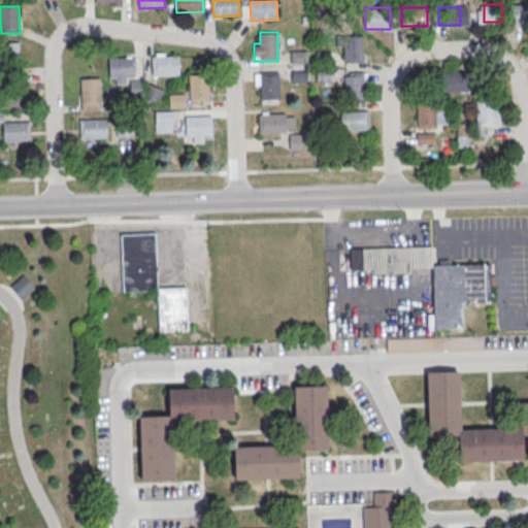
[(345,65),(344,38),(363,37),(364,64),(345,65)]
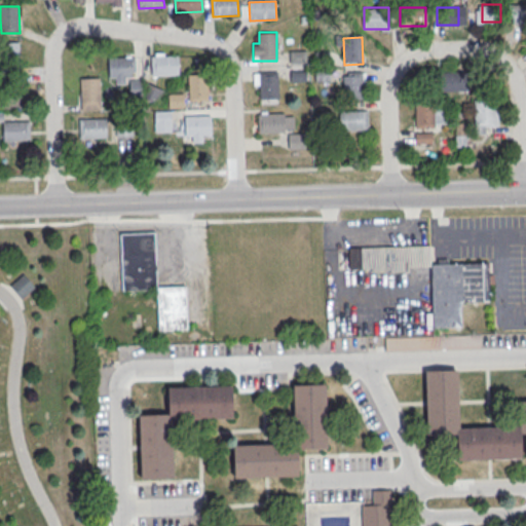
[(2,71),(1,44),(20,43),(21,70),(2,71)]
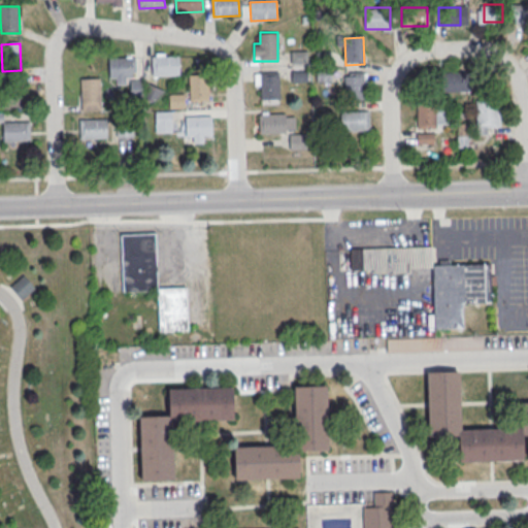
[(305,63),(305,51),(291,51),(291,63),(305,63)]
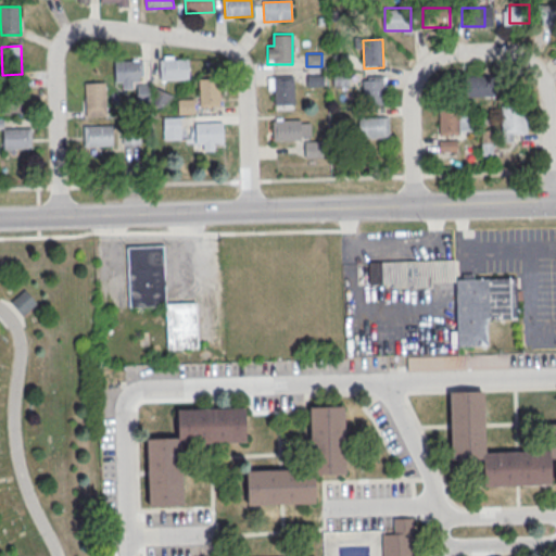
[(161,62),(188,61),(189,80),(162,81),(161,62)]
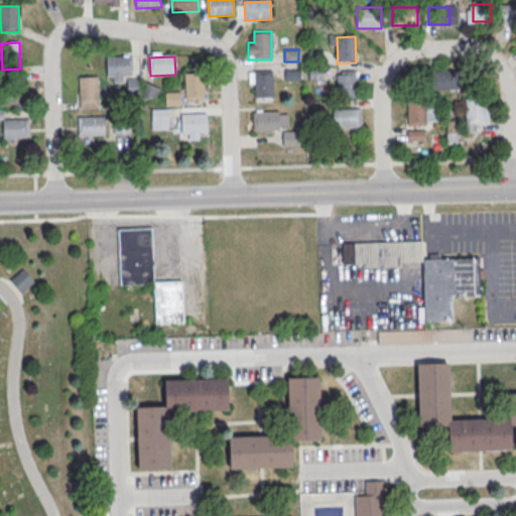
[(107,58),(133,57),(134,76),(108,77),(107,58)]
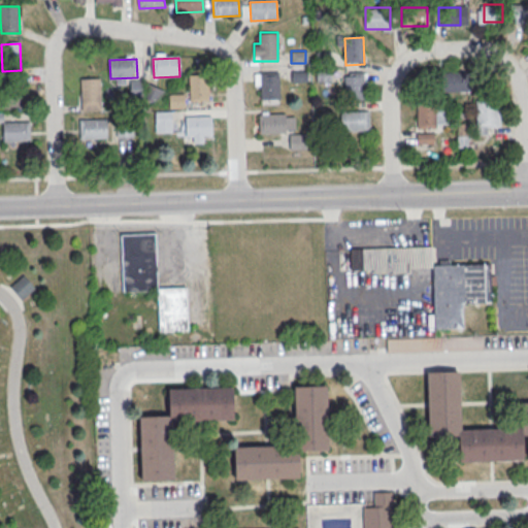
[(291,70),(291,80),(306,80),(306,70),(291,70)]
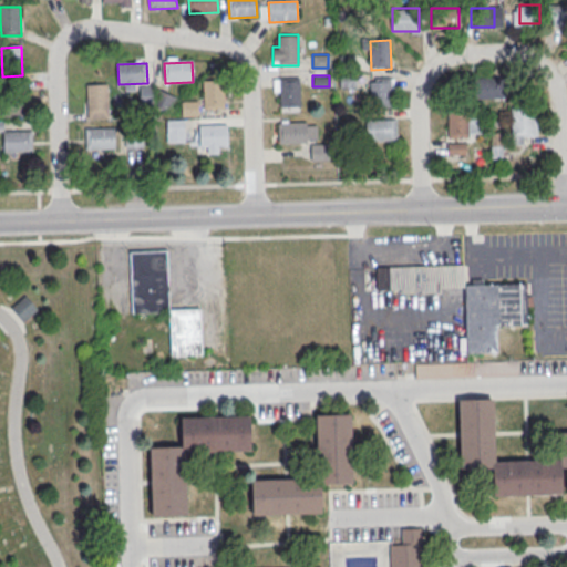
[(340,85),(354,86),(354,76),(340,75),(340,85)]
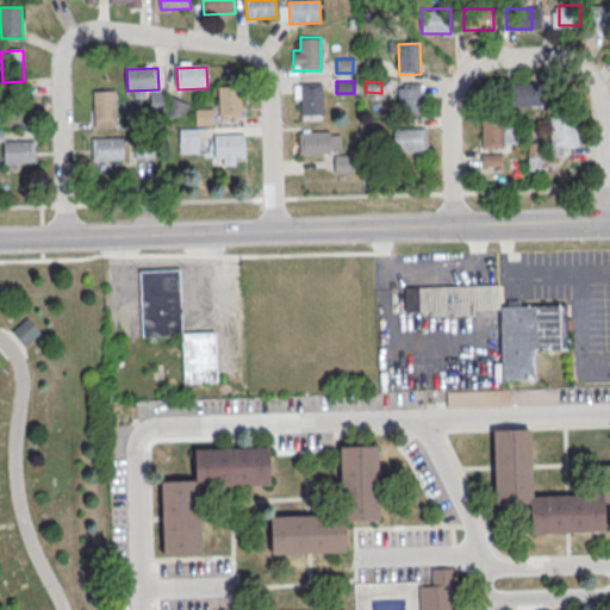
[(296,114),(322,113),(321,82),(294,82),(296,114)]
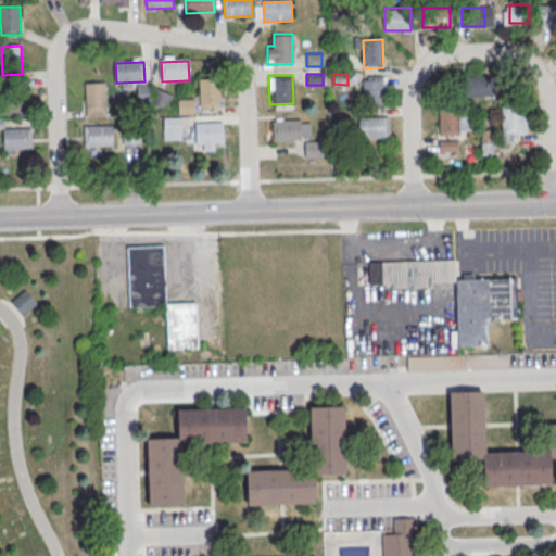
[(465,96),(494,96),(494,75),(465,75),(465,96)]
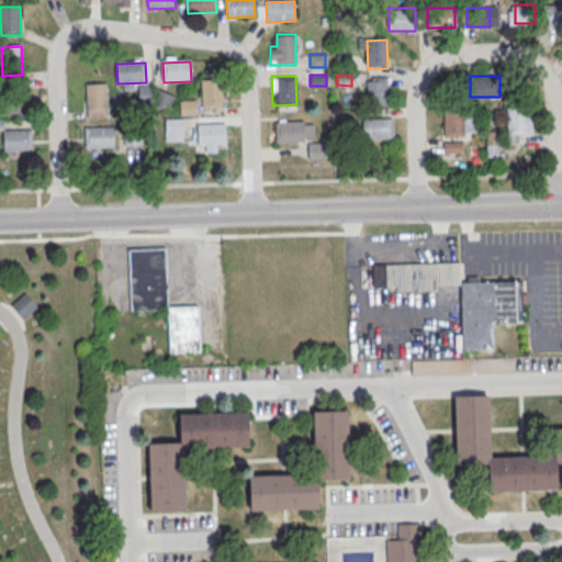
[(220,79),(201,79),(201,105),(220,105),(220,79)]
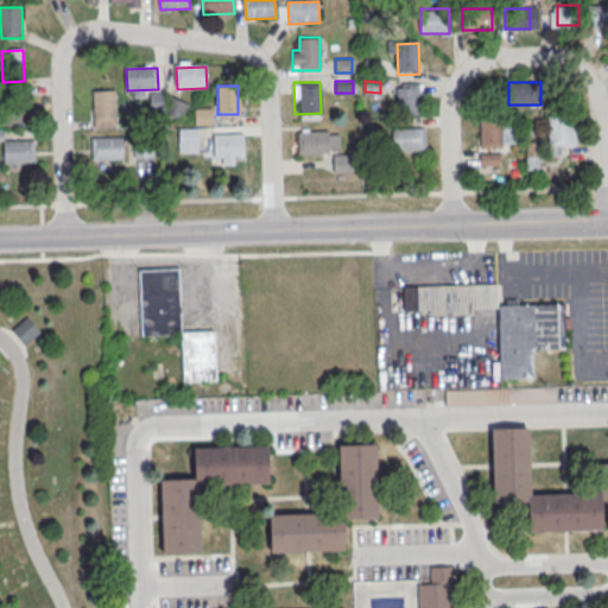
[(399,116),(398,86),(419,86),(420,115),(399,116)]
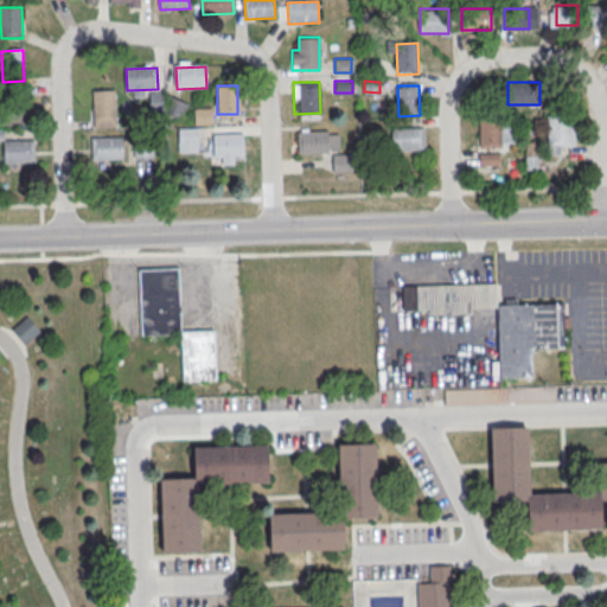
[(95,129),(94,93),(115,91),(116,128),(95,129)]
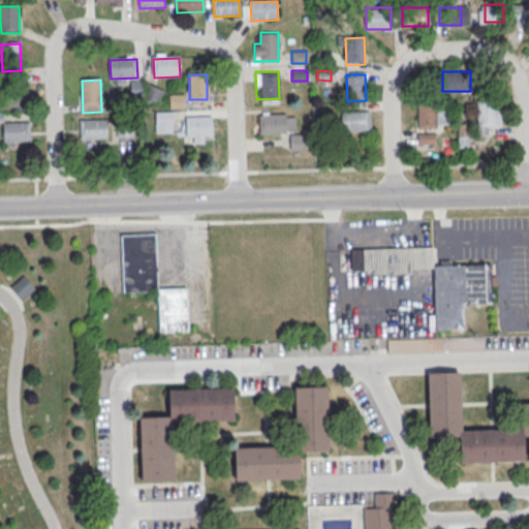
[(3,111),(2,85),(21,84),(22,110),(3,111)]
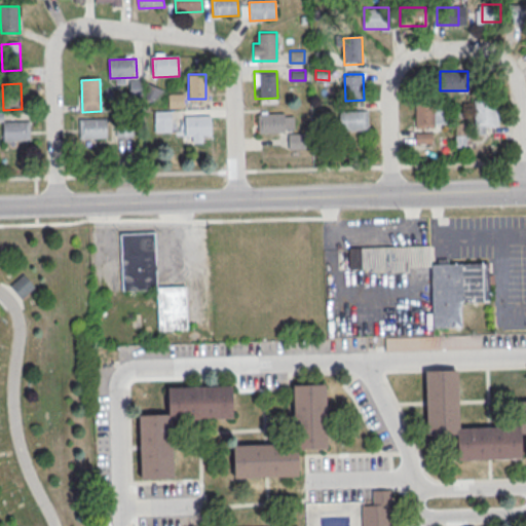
[(157,85),(144,85),(145,100),(158,100),(157,85)]
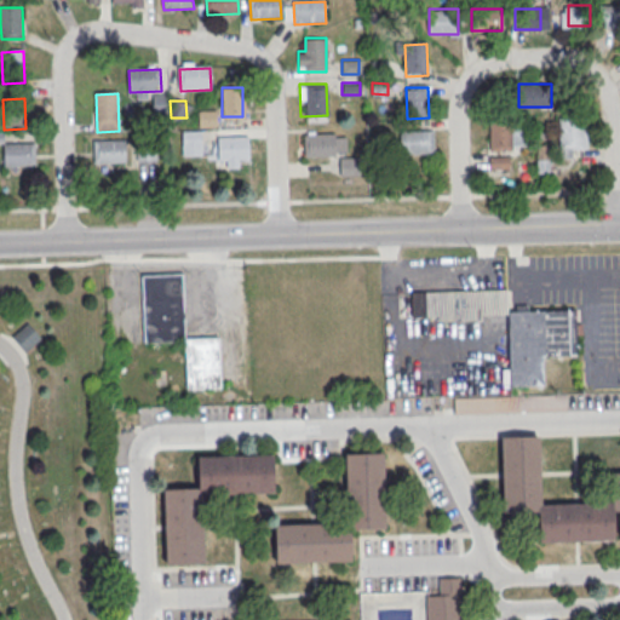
[(216,126),(216,109),(199,109),(199,126),(216,126)]
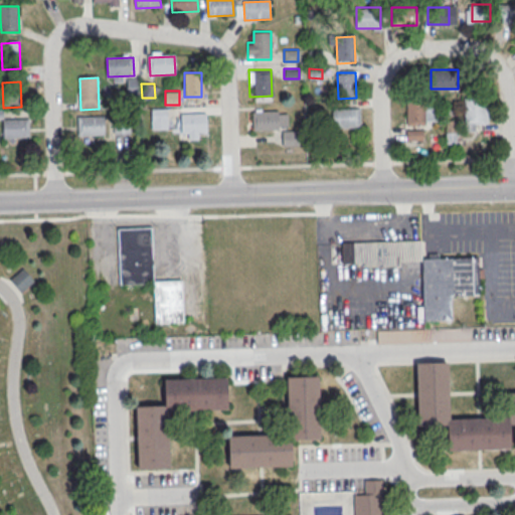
[(488,99),(464,99),(464,124),(488,124),(488,99)]
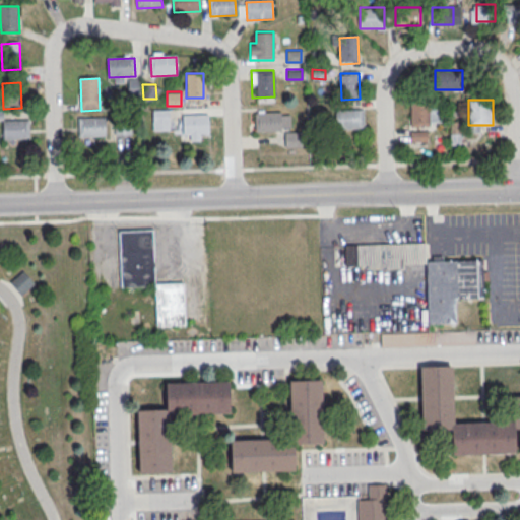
[(412,105),(412,124),(441,124),(441,105),(412,105)]
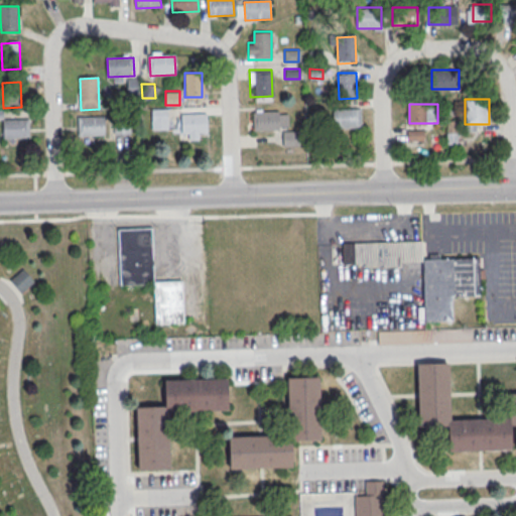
[(151,129),(167,129),(167,109),(151,109),(151,129)]
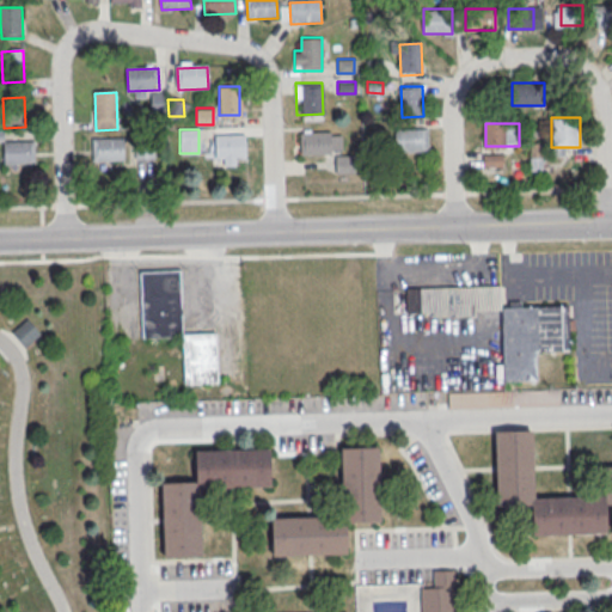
[(397,154),(396,132),(428,130),(429,152),(397,154)]
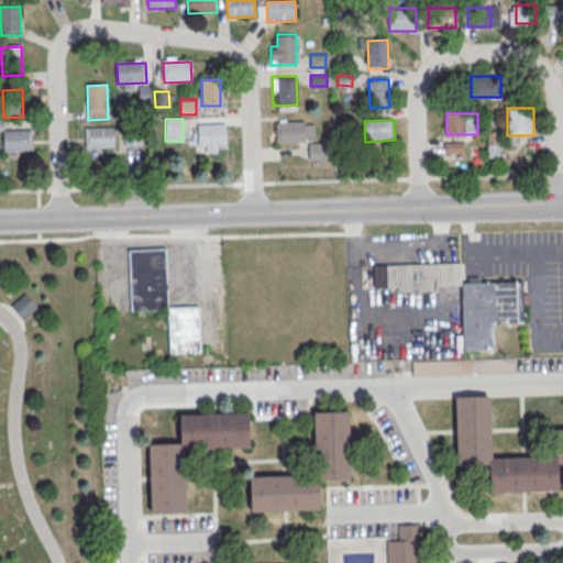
[(275,121),(275,141),(313,141),(313,121),(275,121)]
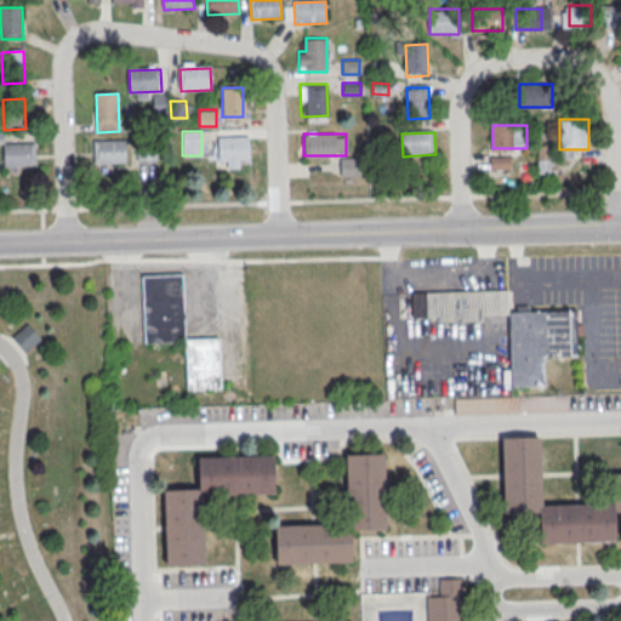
[(218,140),(250,138),(251,160),(220,161),(218,140)]
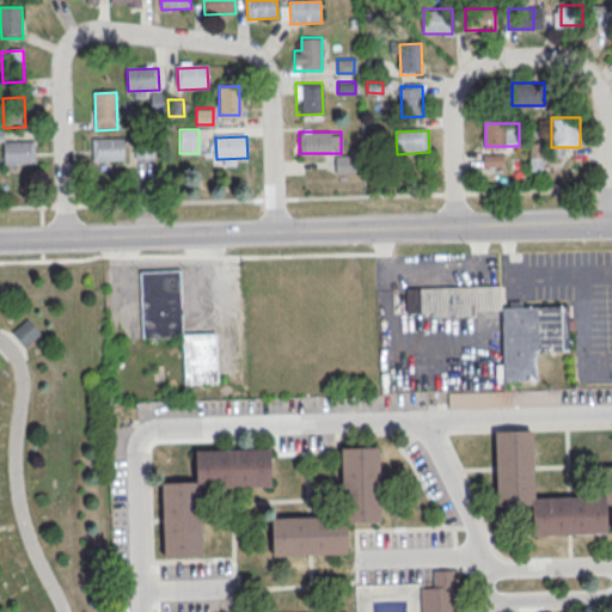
[(93,141),(123,140),(124,161),(95,163),(93,141)]
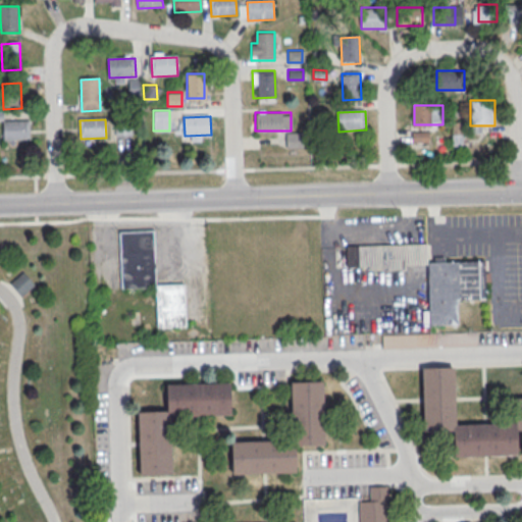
[(4,123),(30,121),(31,140),(4,142),(4,123)]
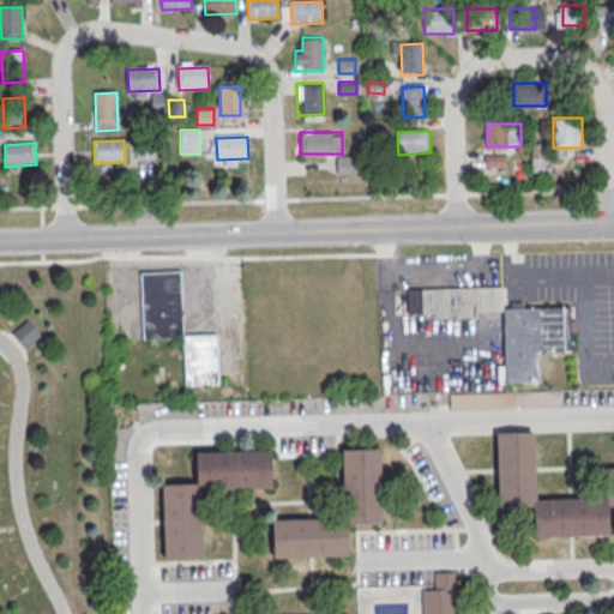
[(356,155),(336,155),(336,173),(356,173),(356,155)]
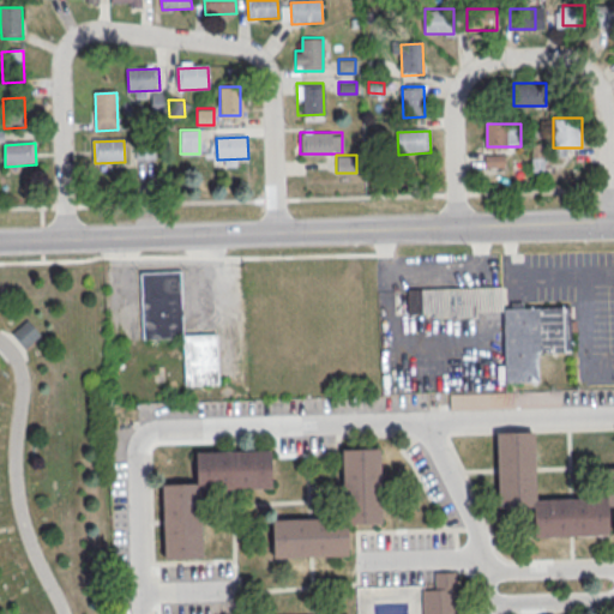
[(486,167),(504,167),(504,155),(486,155),(486,167)]
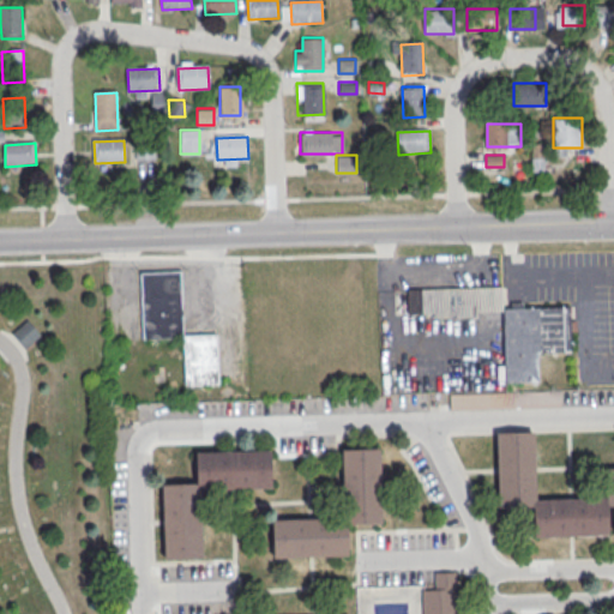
[(139,271),(142,338),(184,337),(184,384),(218,384),(217,333),(182,333),(181,270),(139,271)]
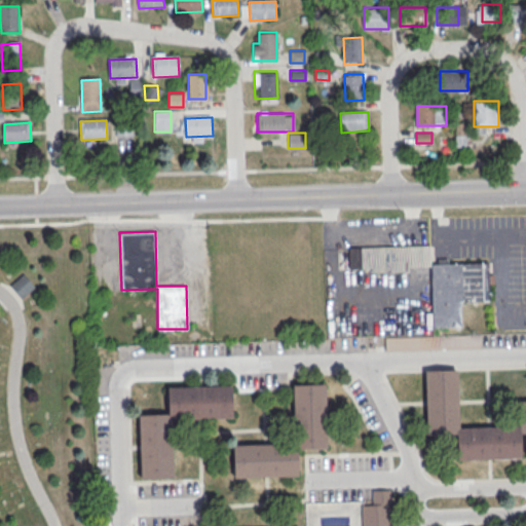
[(433,328),(461,327),(460,301),(489,301),(488,261),(430,262),(430,246),(348,247),(349,271),(431,269),(433,328)]
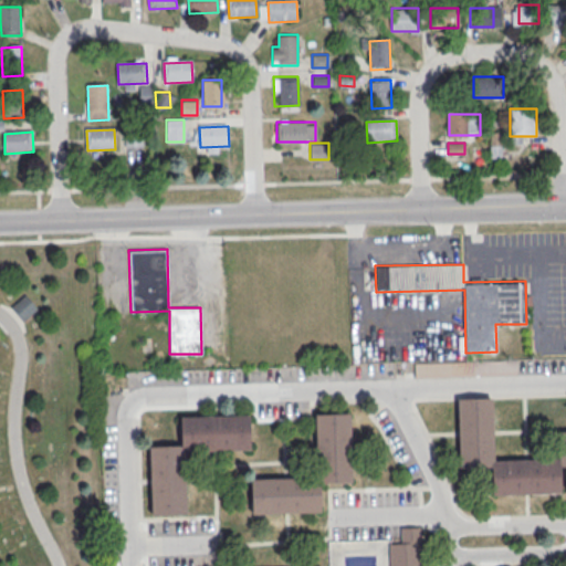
[(22,320),(10,306),(23,295),(34,308),(22,320)]
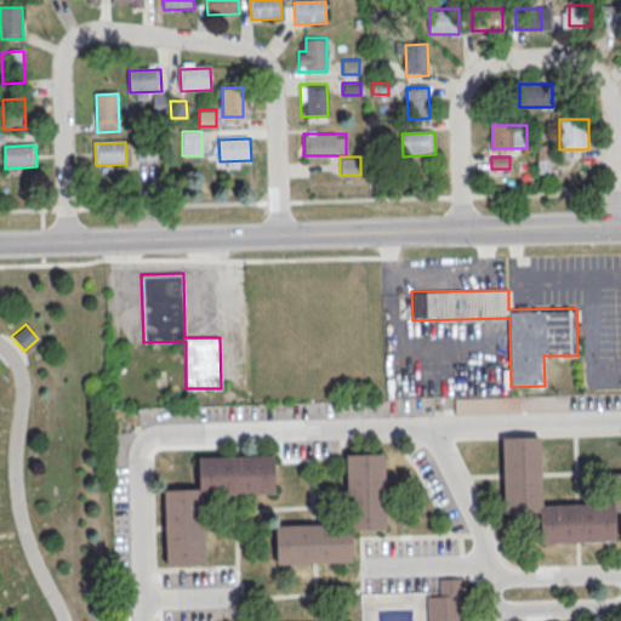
[(620,474),(620,510),(613,511),(614,540),(540,542),(539,512),(503,512),(501,439),(541,438),(542,503),(611,502),(610,476),(620,474)]
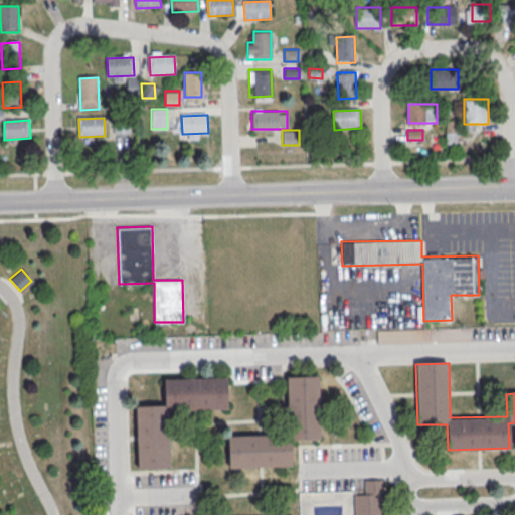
[(318,378),(320,437),(291,438),(292,466),(228,468),(227,435),(288,433),(287,379),(318,378)]
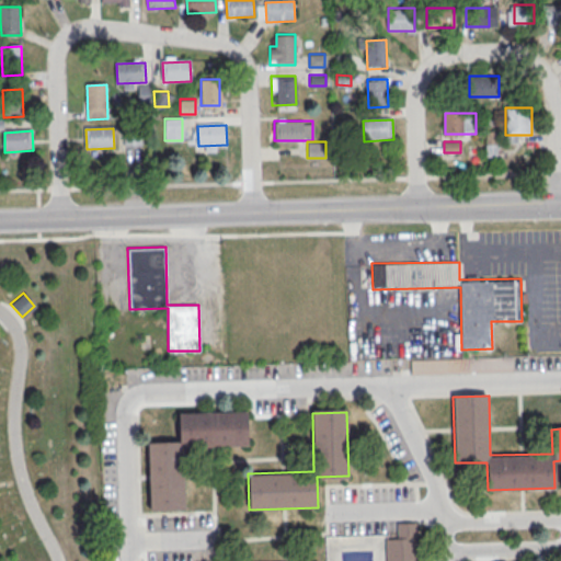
[(147,444),(181,443),(180,418),(248,415),(249,448),(182,450),(184,510),(149,511),(147,444)]
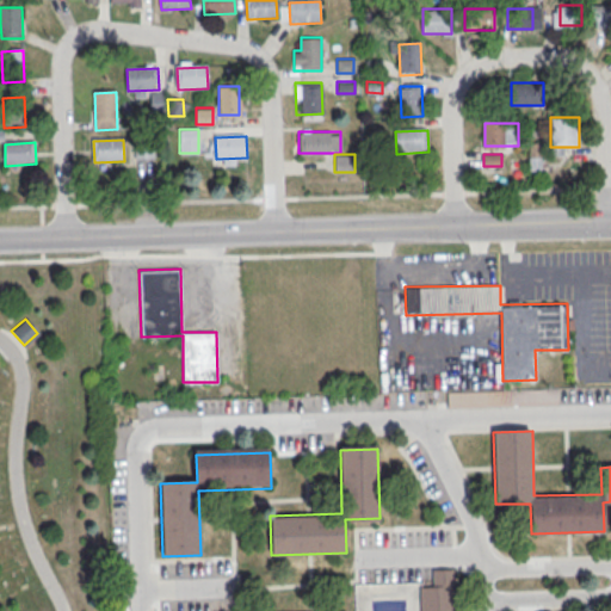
[(456,610),(456,568),(432,568),(432,582),(420,582),(420,610),(456,610)]
